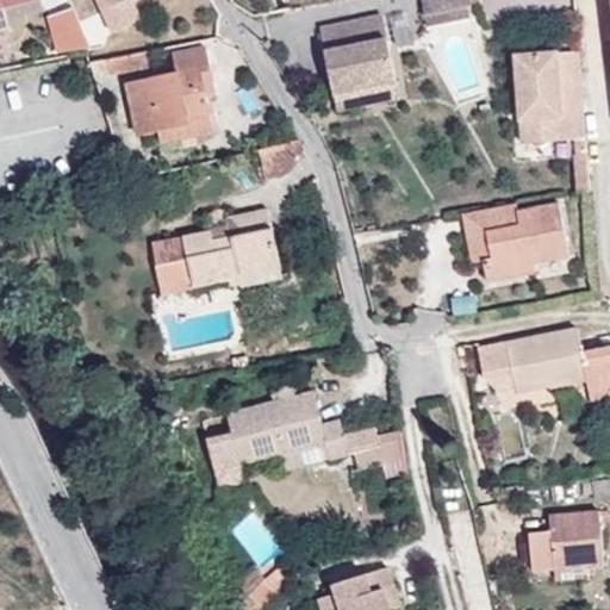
[(33,0),(0,0),(0,31),(2,31),(0,22),(0,8),(6,7),(33,0)]
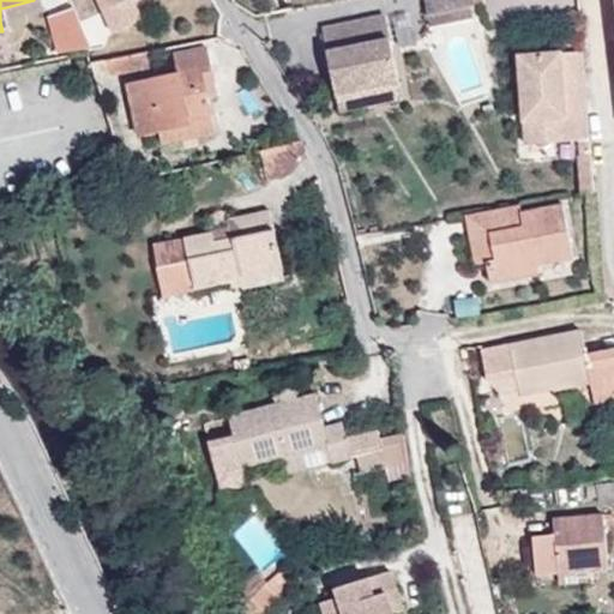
[(473,0),(426,0),(428,14),(470,6),(475,5),(473,0)]
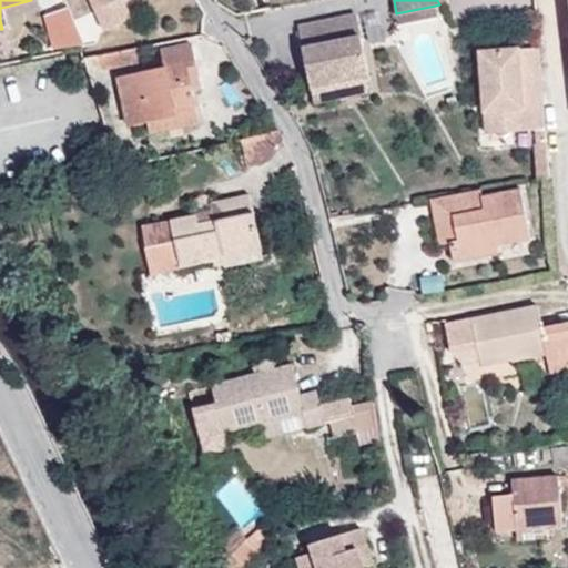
[(47,13),(53,44),(83,41),(68,4),(47,13)]
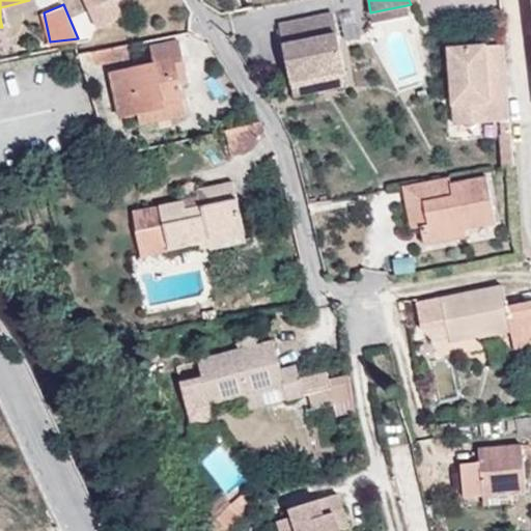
[(409,15),(407,5),(370,12),(372,21),(409,15)]
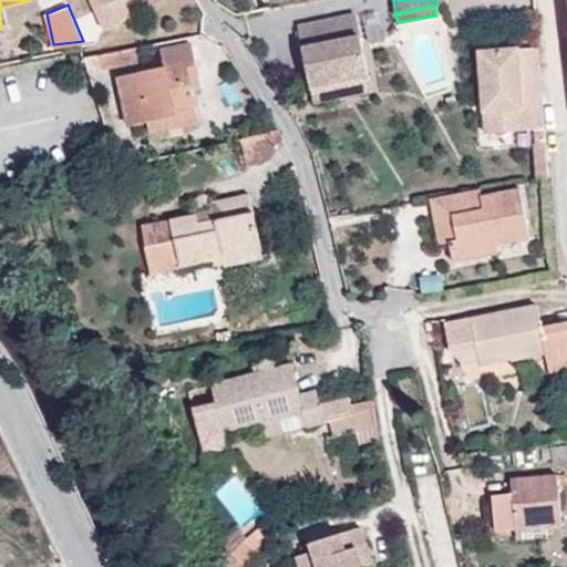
[(6,7),(0,8),(0,20),(2,29),(10,27),(6,7)]
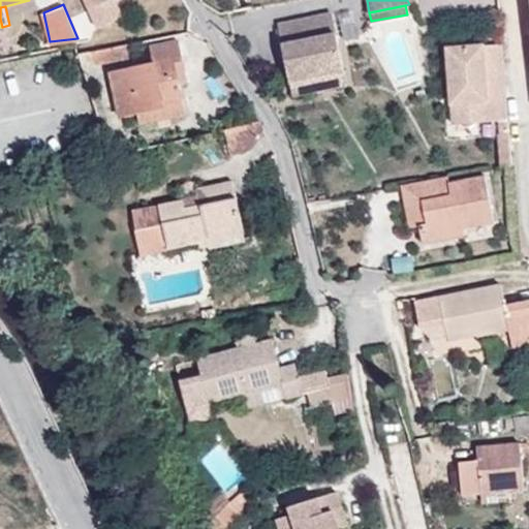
[(344,72),(332,13),(279,25),(291,83),(344,72)]
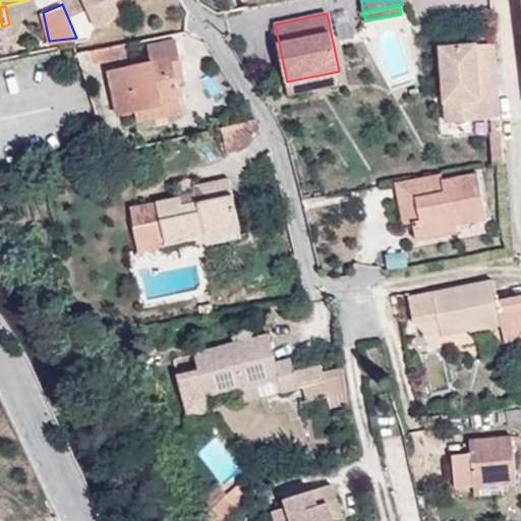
[(109,71),(118,114),(136,111),(138,122),(183,113),(176,81),(184,80),(176,40),(149,45),(153,62),(109,71)]
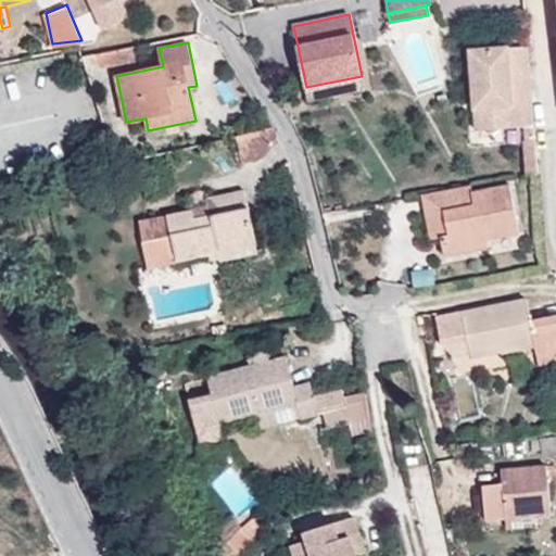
[(137,62),(134,47),(83,57),(87,72),(137,62)]
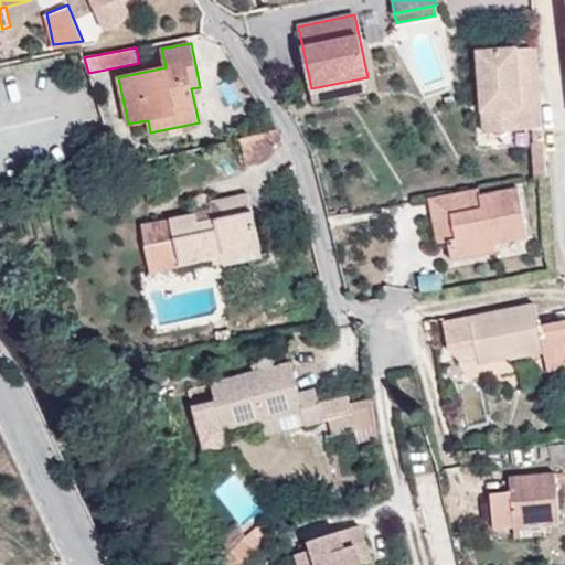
[(536,48),(479,52),(484,132),(543,128),(536,48)]
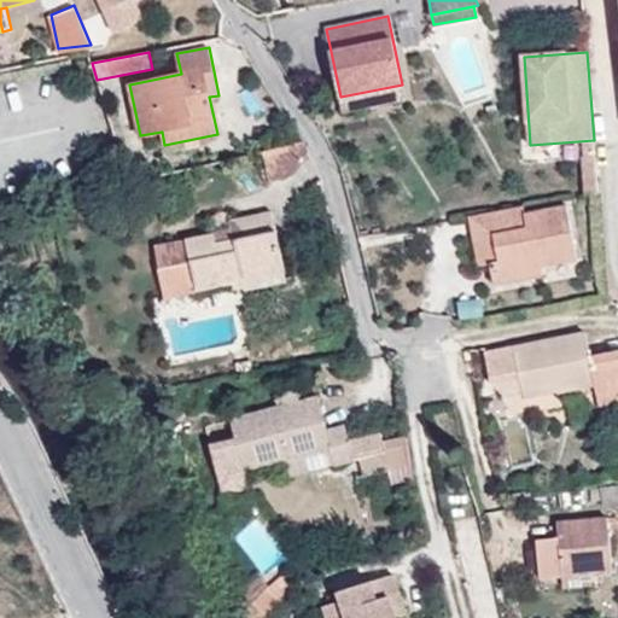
[(402,85),(340,97),(343,112),(404,99),(402,85)]
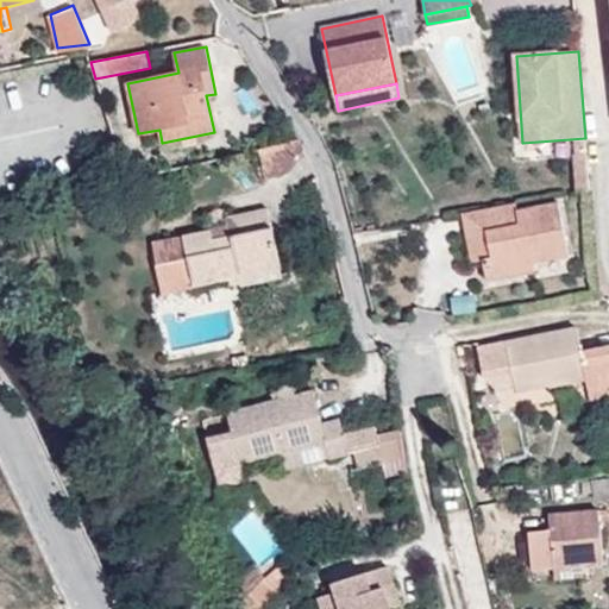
[(306,151),(299,139),(256,149),(265,181),(290,173),(306,151)]
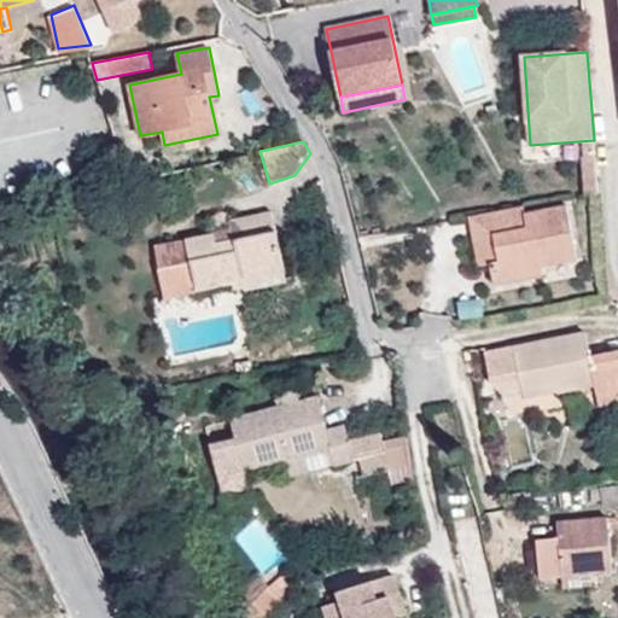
[(577,258),(567,207),(526,215),(524,208),(471,217),(474,237),(494,233),(499,262),(490,263),(491,264),(495,284),(543,274),(541,266),(577,258)]
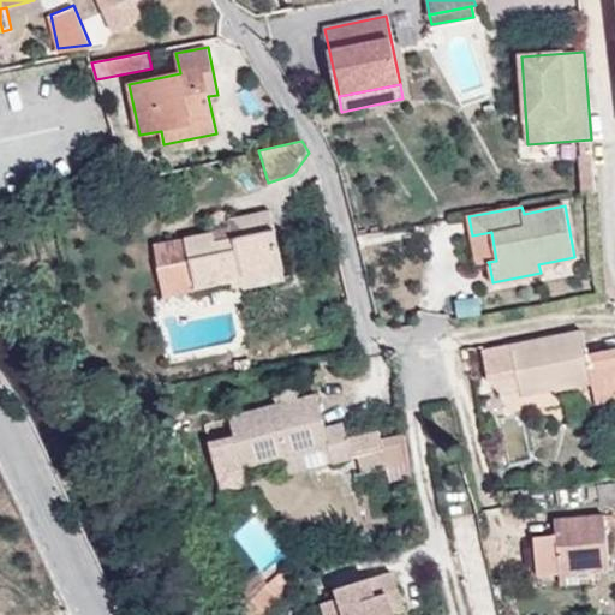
[(245,290),(286,280),(272,210),(230,220),(232,227),(233,238),(215,243),(214,233),(155,245),(166,298),(243,282),(245,290)]
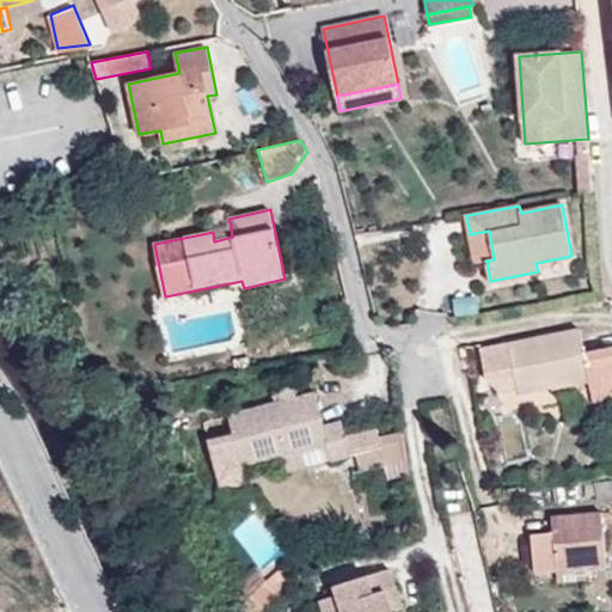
[(212,230),(213,232),(214,242),(232,237),(231,226),(212,230)]
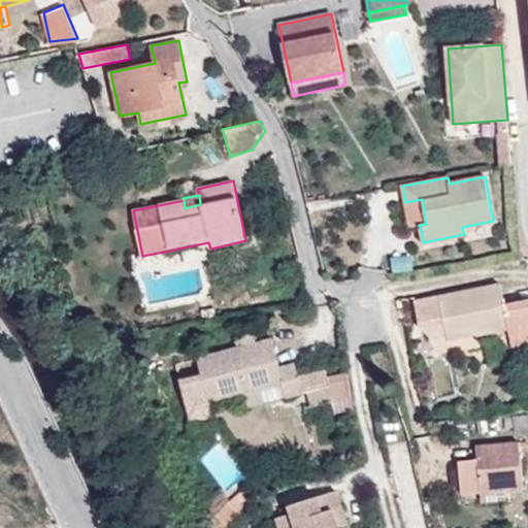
[(426,224),(422,199),(405,202),(410,227),(420,226),(419,225),(426,224)]
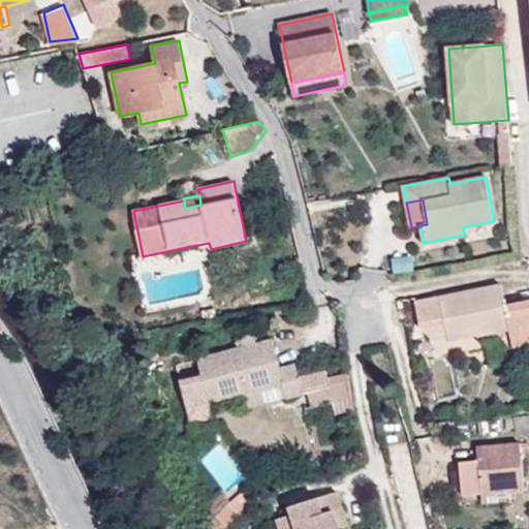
[(528,300),(504,305),(500,285),(415,303),(421,327),(431,336),(447,333),(448,339),(477,334),(509,327),(511,337),(528,333),(528,300)]
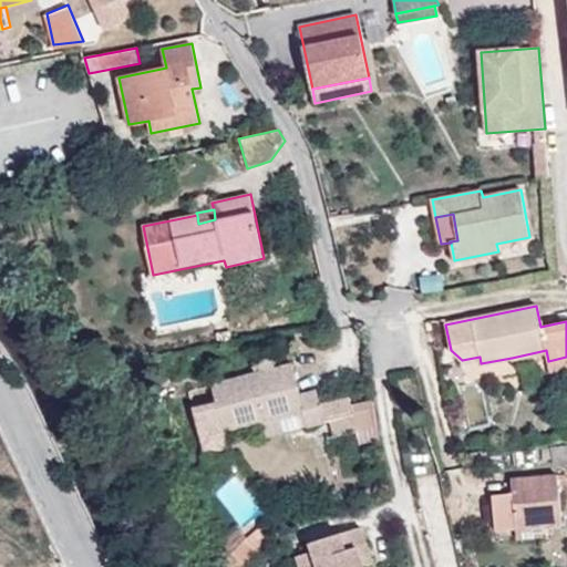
[(546,350),(512,358),(513,368),(548,361),(546,350)]
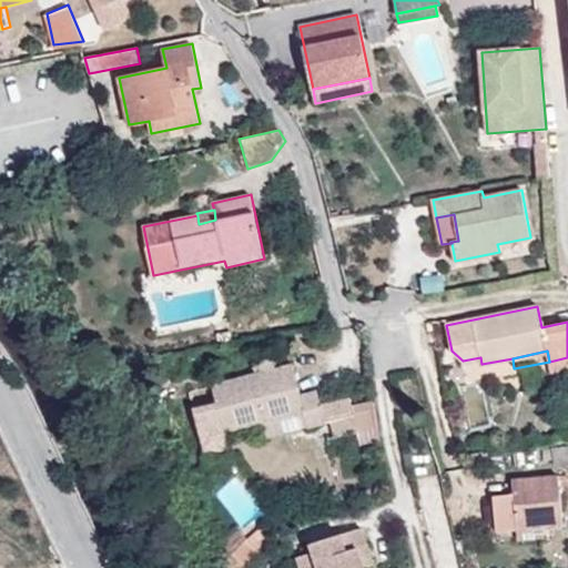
[(567,357),(549,362),(551,374),(567,371),(567,357)]
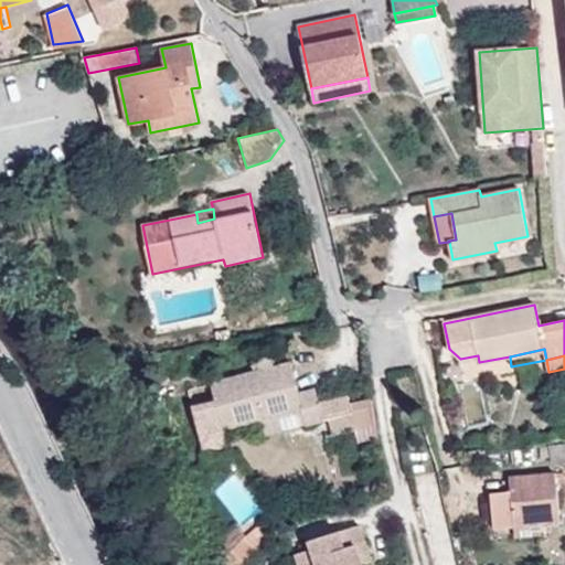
[(299,393),(291,362),(212,383),(216,401),(192,406),(203,449),(228,443),(225,429),(260,420),(302,409),(306,424),(323,420),(320,406),(316,390),(299,393)]
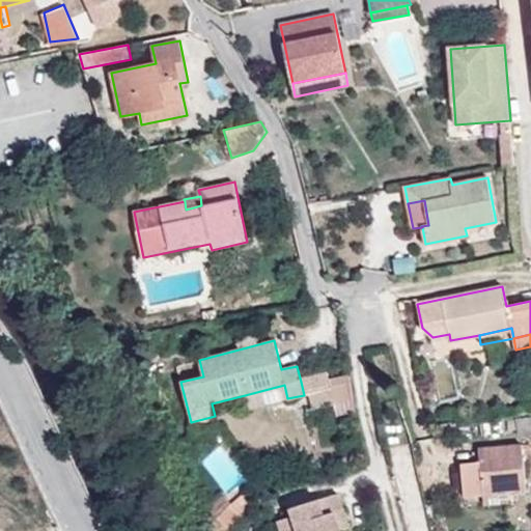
[(329,373),(301,382),(304,395),(309,394),(312,409),(336,403),(338,416),(354,412),(348,374),(331,379),(329,373)]
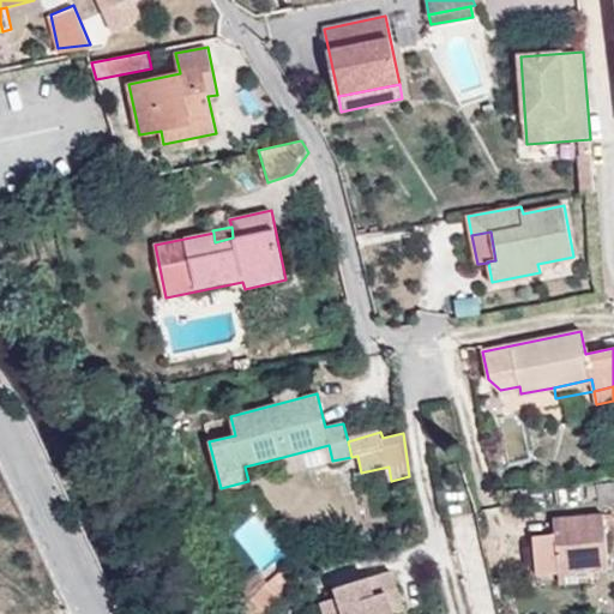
[(287,473),(332,461),(329,445),(283,457),(287,473)]
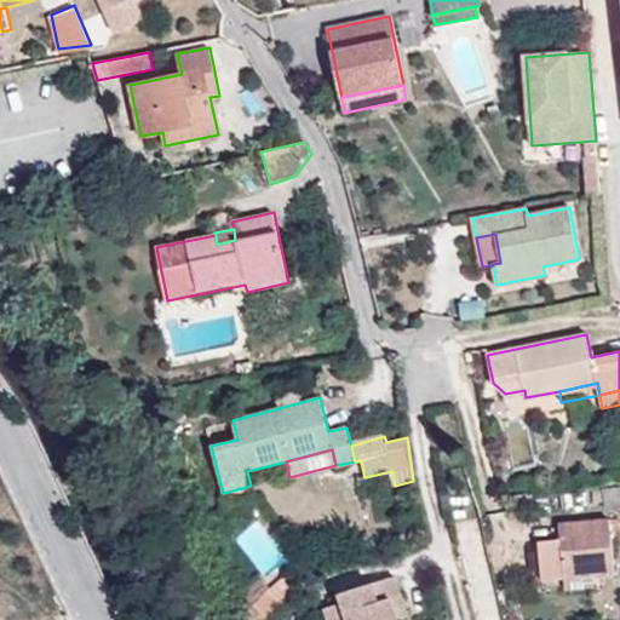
[(609,520),(558,523),(564,579),(593,577),(614,574),(609,520)]
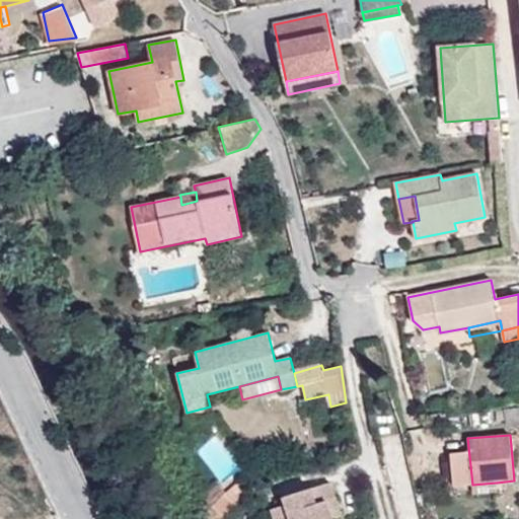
[(330,482),(284,497),(286,505),(290,518),(332,518),(341,515),(330,482)]
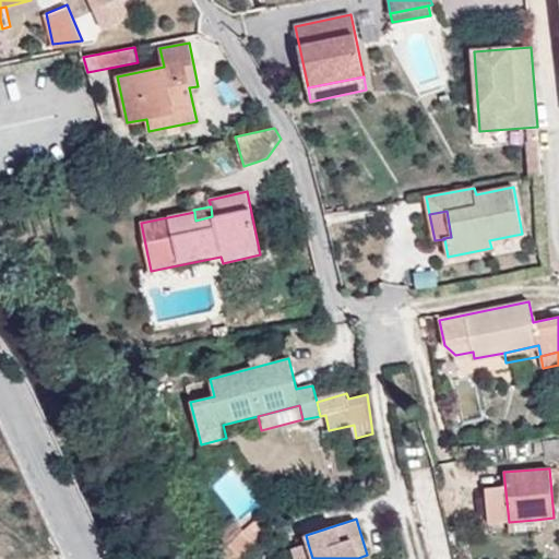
[(256,542),(268,532),(257,520),(245,530),(256,542)]
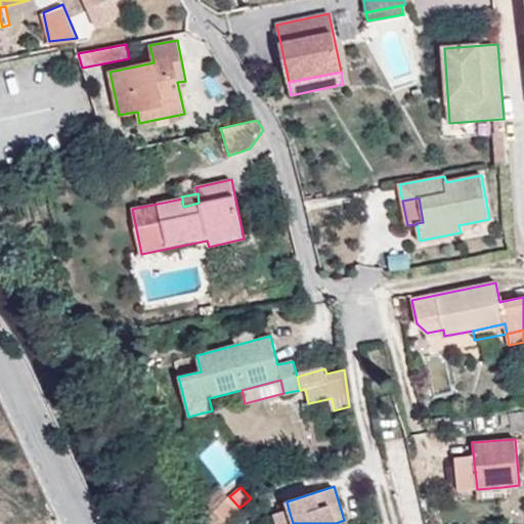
[(501,487),(477,489),(477,497),(501,495),(501,487)]
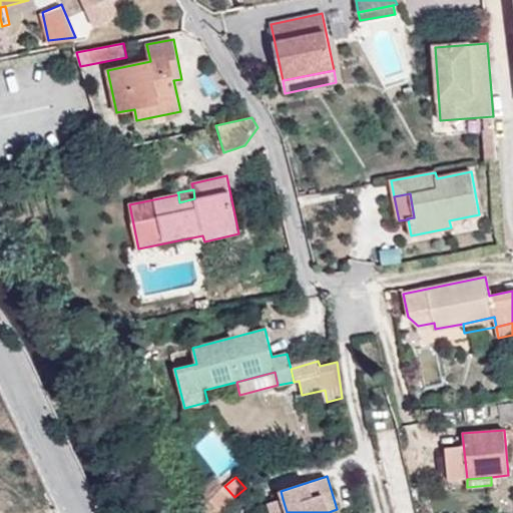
[(221,512),(236,498),(234,497),(224,486),(201,508),(206,512),(221,512)]
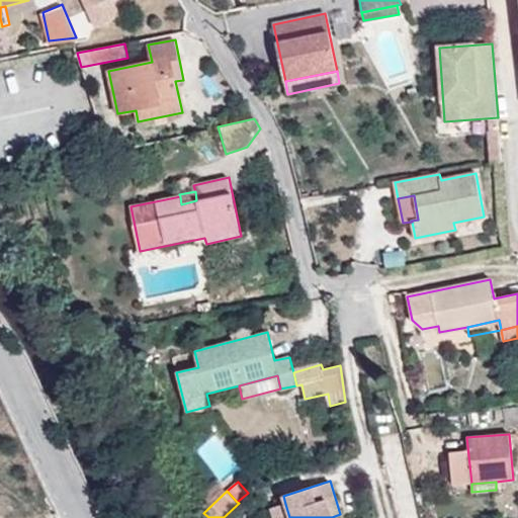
[(289,517),(285,504),(271,508),(273,517),(289,517)]
